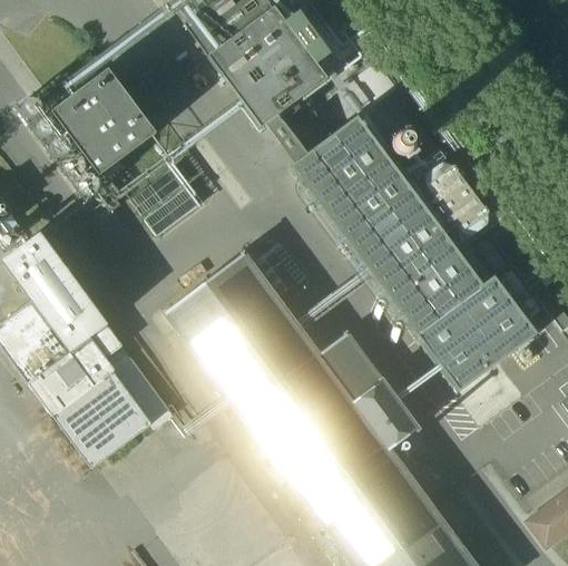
[(273,7),(267,0),(216,0),(185,23),(209,55),(208,56),(261,127),(327,77),(274,7),(273,7)]
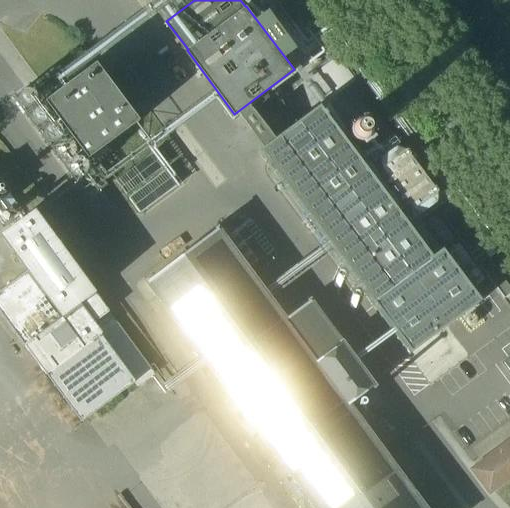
[(251,0),(260,10),(267,4),(263,0),(251,0)]
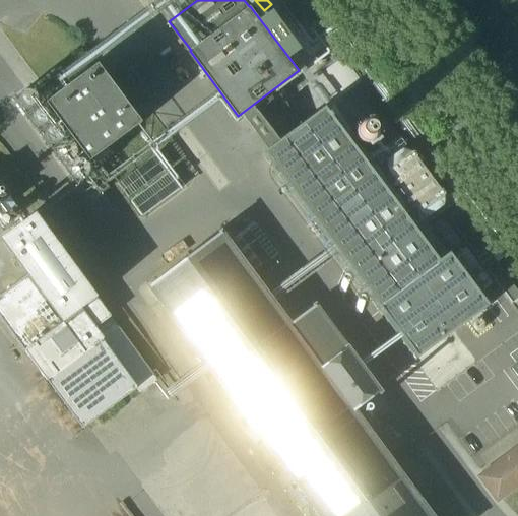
[(142,121),(99,63),(47,102),(90,159),(142,121)]
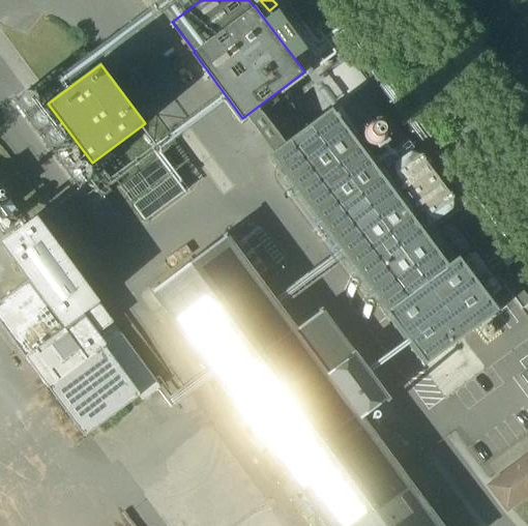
[(48,104),(32,83),(11,97),(87,198),(107,182),(93,165),(92,163),(48,104)]
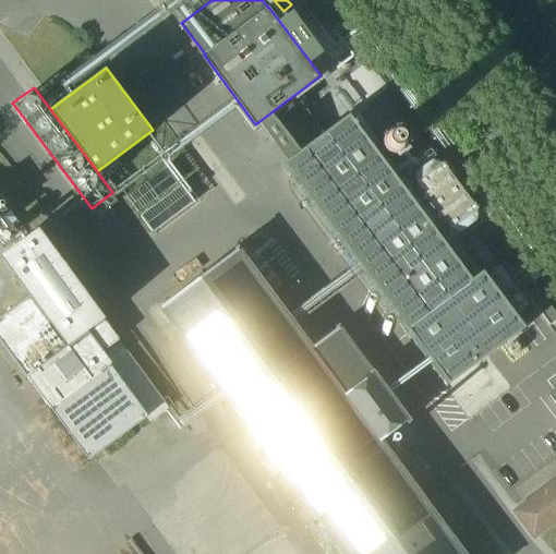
[(386,132),(387,131),(384,130),(382,134),(375,130),(367,120),(358,127),(349,115),(283,163),(447,384),(524,327),(458,240),(487,217),(443,159),(413,181),(401,165),(403,151),(400,153),(399,153),(395,154),(390,153),(389,153),(386,149),(385,149),(384,146),(383,145),(383,141),(383,140),(384,136),(384,135),(386,132)]
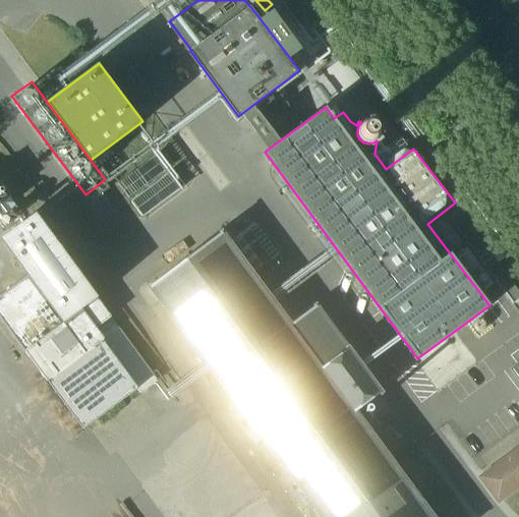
[(380,136),(381,132),(380,127),(378,124),(373,121),(368,120),(364,121),(360,123),(358,126),(358,127),(357,130),(357,131),(357,135),(358,136),(359,139),(360,139),(363,142),(364,142),(368,144),(372,142),(373,142),(377,140),(380,136)]
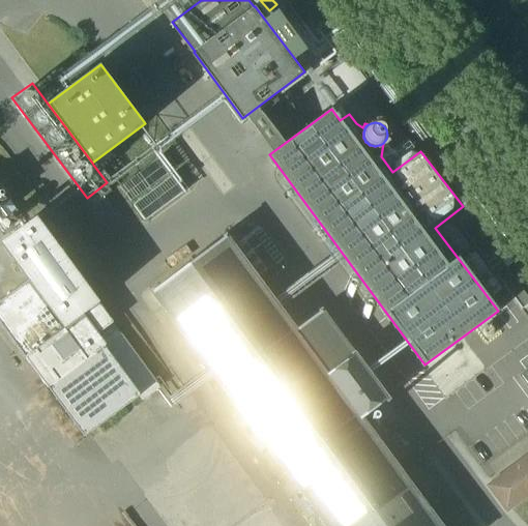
[(158,156),(121,184),(133,199),(170,171),(158,156)]
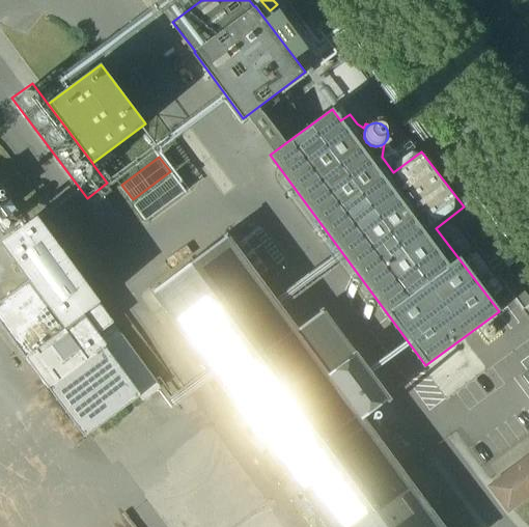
[(185,190),(174,176),(137,203),(146,218),(185,190)]
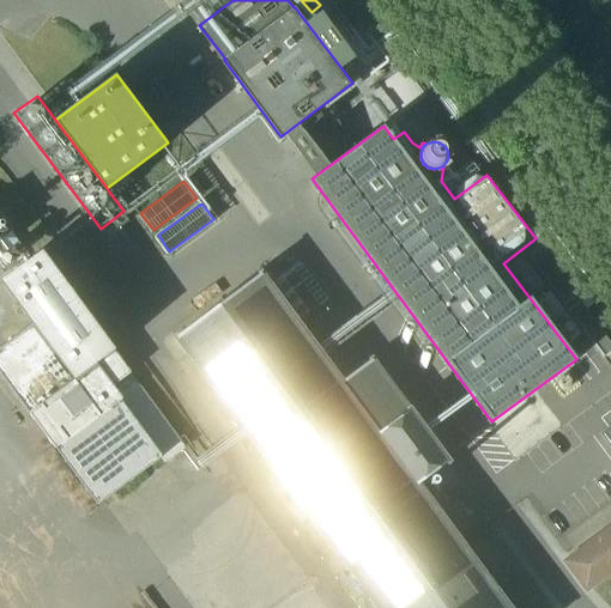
[(13,230),(5,236),(12,245),(19,239),(13,230)]
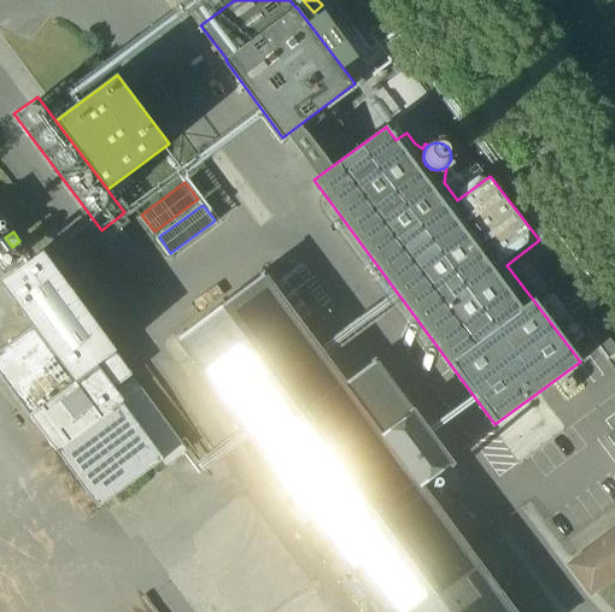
[(538,258),(613,360),(614,359),(614,339),(549,249),(538,258)]
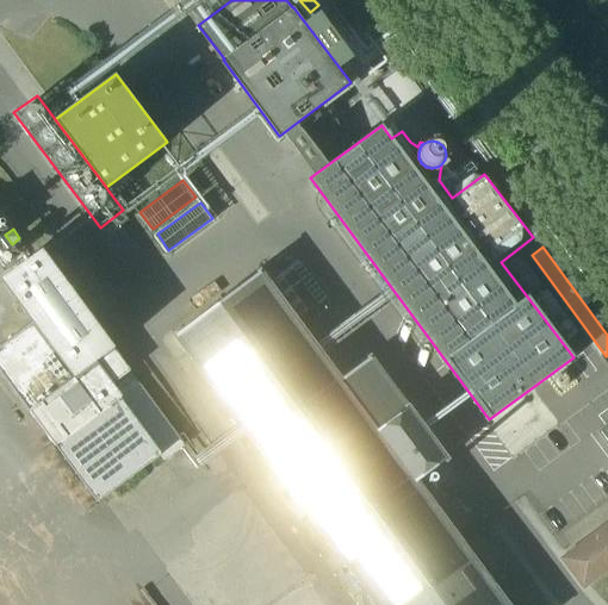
[(8,248),(0,253),(0,255),(6,263),(16,257),(8,248)]
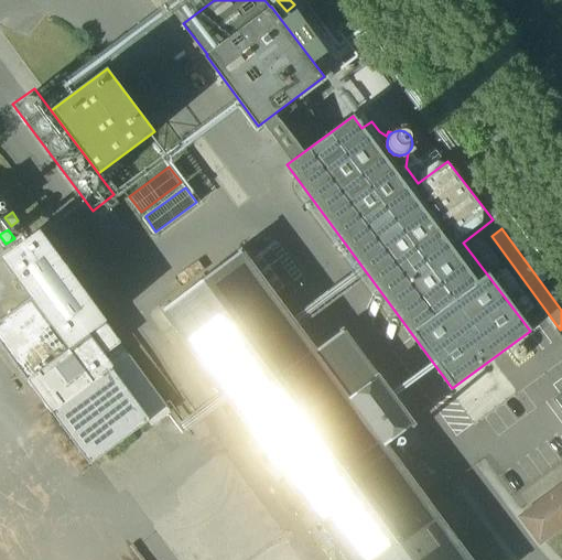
[(107,321),(40,229),(2,257),(31,295),(69,347),(90,333),(107,321)]
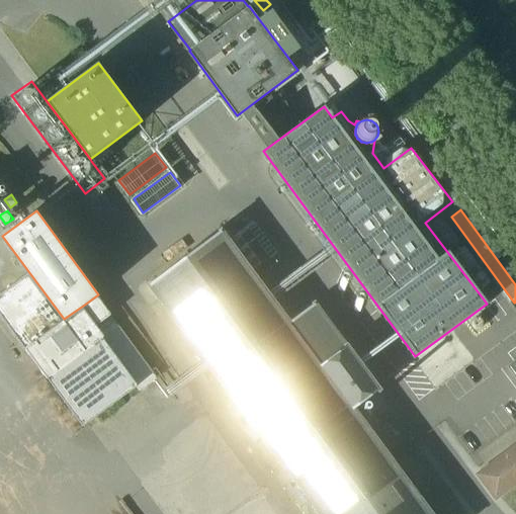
[(321,513),(340,513),(401,469),(355,408),(380,389),(315,301),(289,320),(222,228),(149,282),(321,513)]
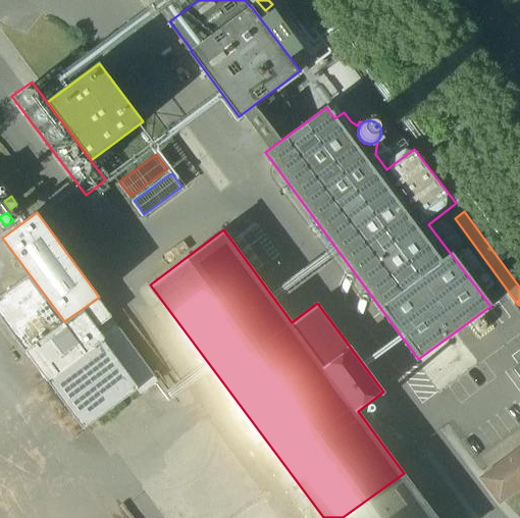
[(29,273),(0,295),(0,314),(26,350),(27,350),(64,321),(29,273)]
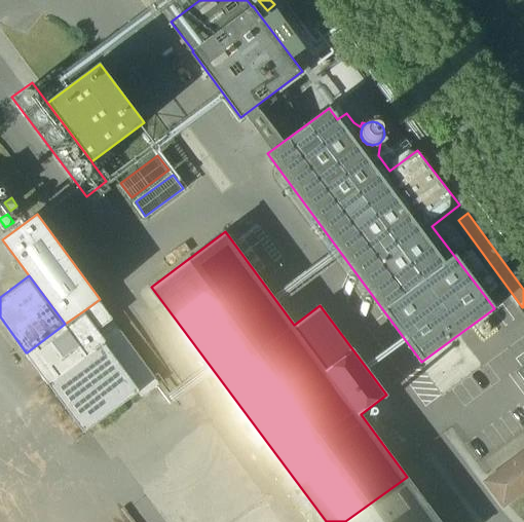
[(100,299),(84,310),(98,329),(113,318),(100,299)]
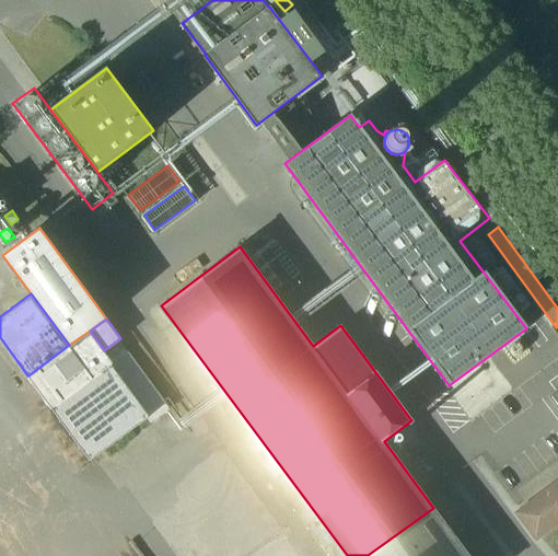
[(90,331),(69,345),(28,375),(53,407),(111,363),(113,362),(104,350),(90,331)]
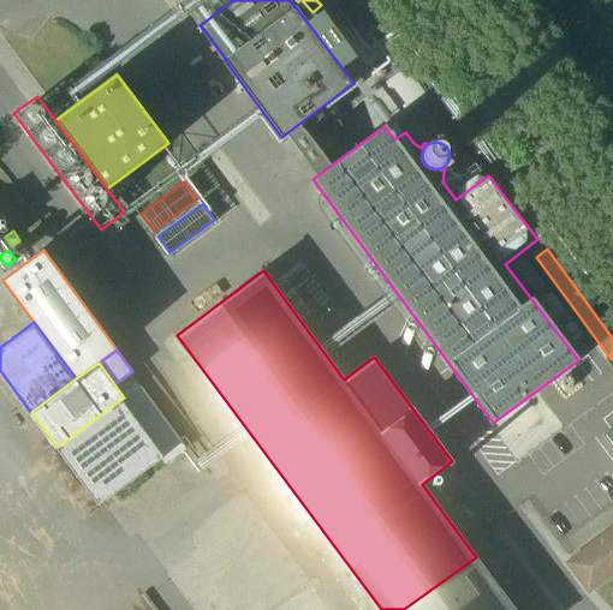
[(188,446),(132,371),(114,384),(124,398),(121,399),(164,455),(162,456),(167,461),(188,446)]
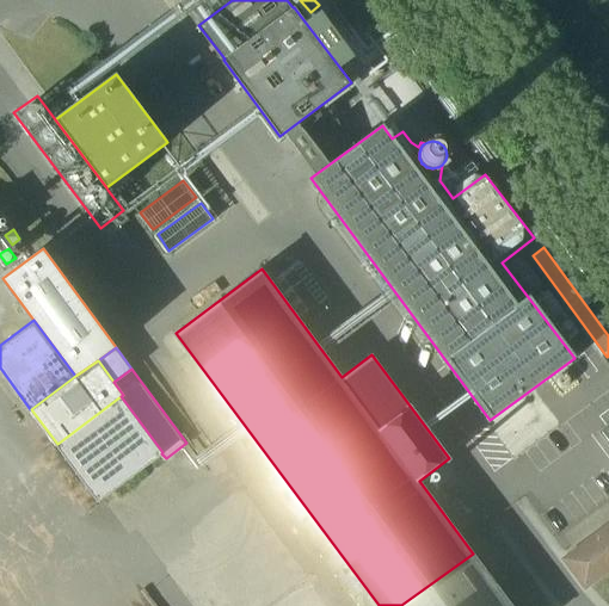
[(121,396),(57,444),(98,500),(161,453),(162,452),(121,396)]
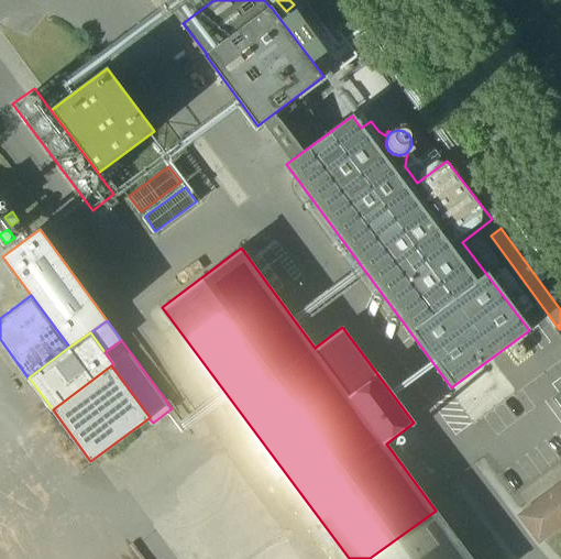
[(560,483),(525,510),(541,532),(560,517),(560,394),(558,396),(560,399),(560,483)]
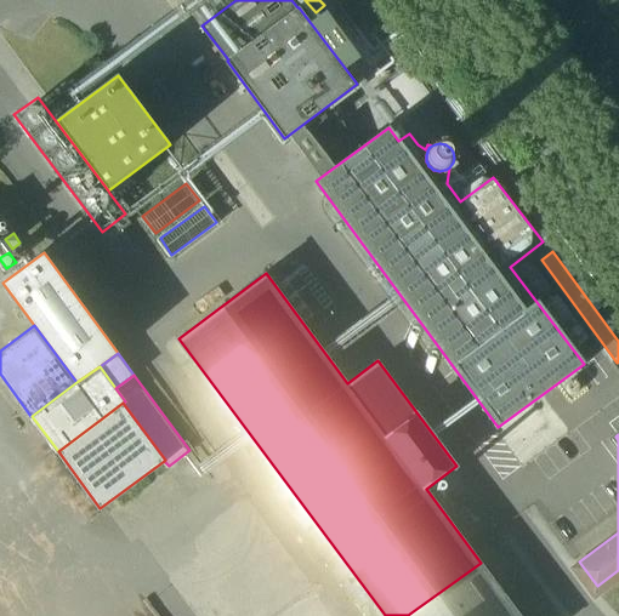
[(481,563),(408,615),(520,615),(504,593),(507,589),(500,580),(497,583),(481,563)]
